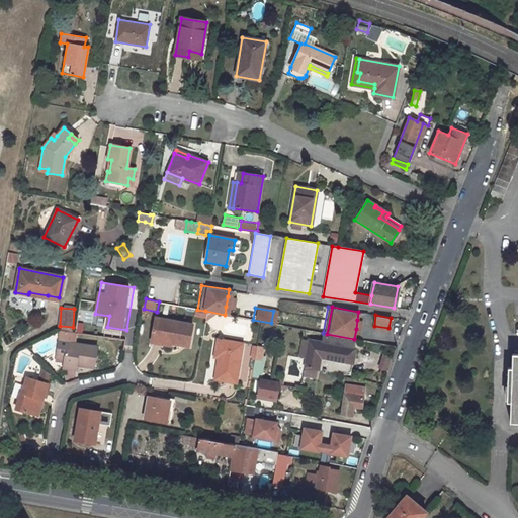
[(193,325),(156,318),(152,336),(164,339),(163,344),(180,347),(181,344),(189,346),(193,325)]
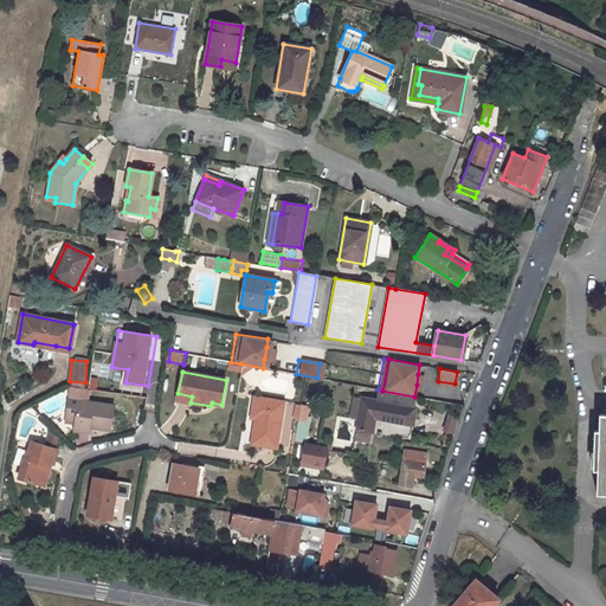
[(382,391),(380,389),(378,401),(361,399),(355,430),(356,430),(371,432),(410,439),(416,408),(413,408),(416,397),(414,397),(382,391)]
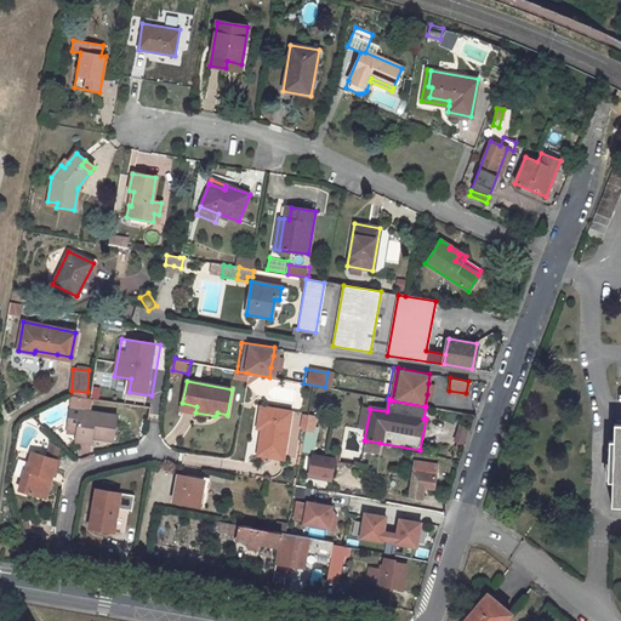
[(262,429),(267,408),(261,406),(257,428),(262,429)]
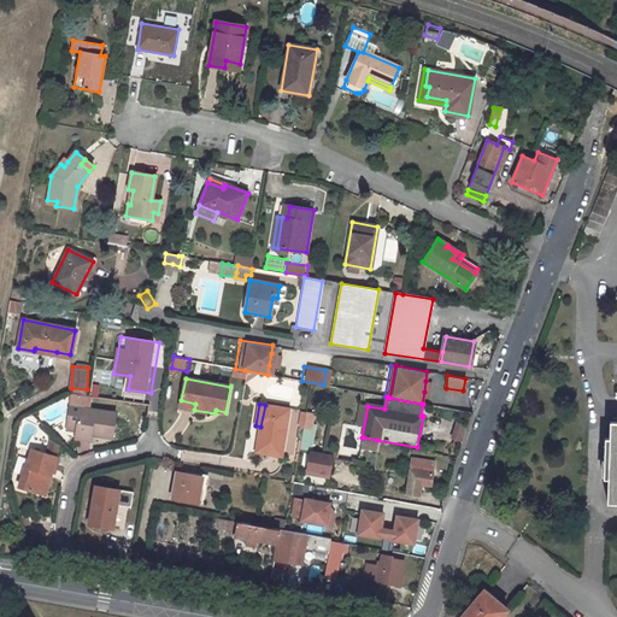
[(265,428),(260,453),(282,457),(292,410),(265,405),(260,427),(265,428)]
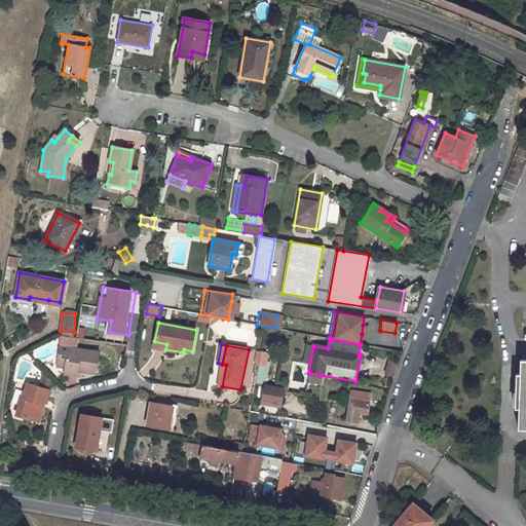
[(97,351),(67,347),(63,375),(75,377),(75,374),(84,376),(85,372),(94,373),(97,351)]
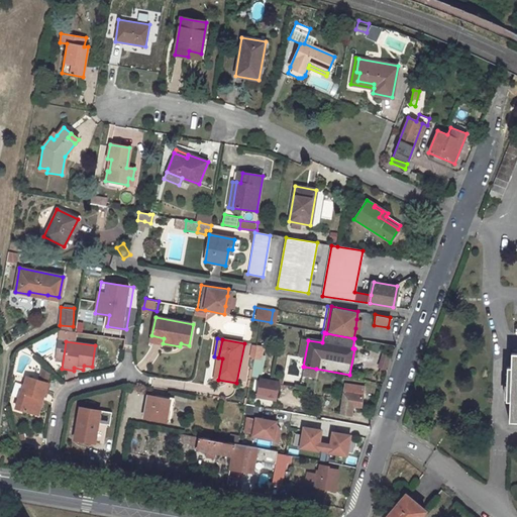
[(261,359),(263,347),(256,346),(254,357),(261,359)]
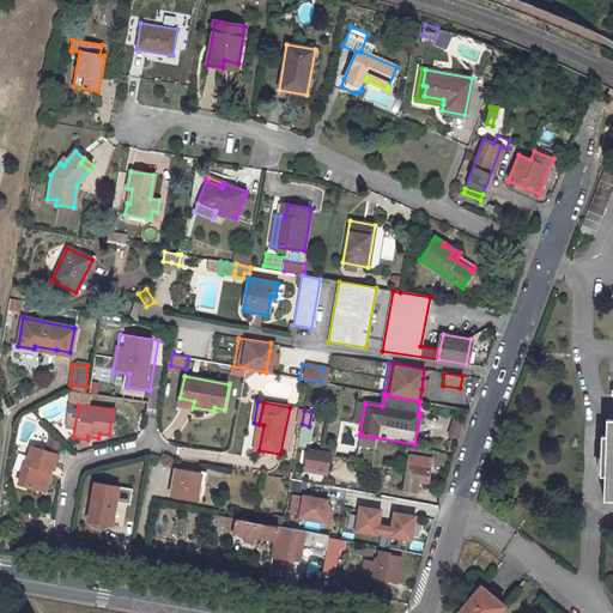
[(49,450),(55,453),(61,430),(56,423),(49,450)]
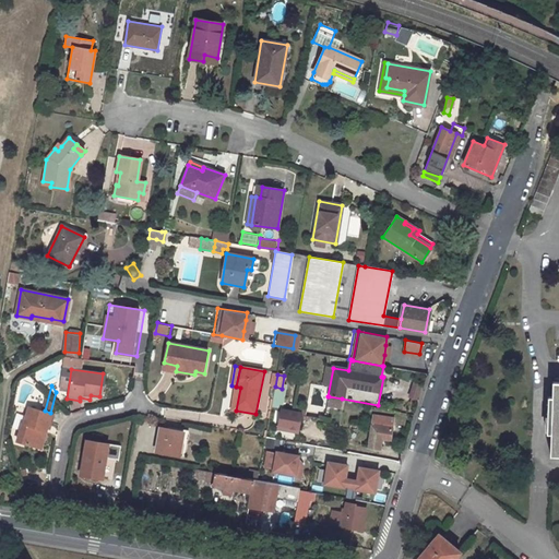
[(236,411),(240,388),(236,387),(232,409),(236,411)]
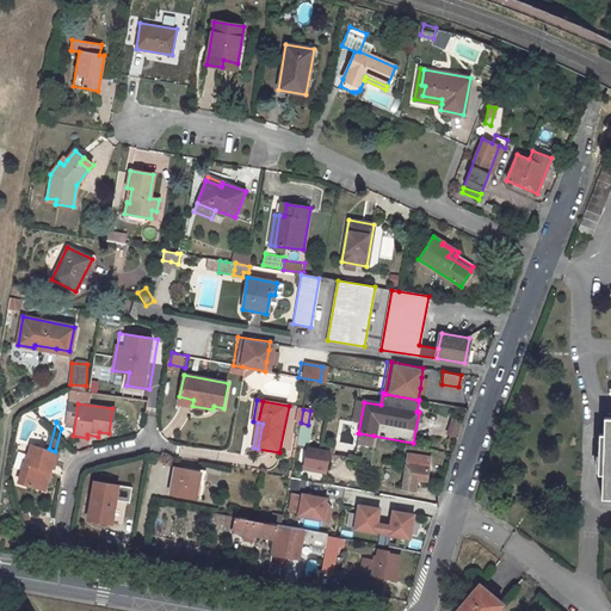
[(359,433),(357,443),(371,446),(374,436),(359,433)]
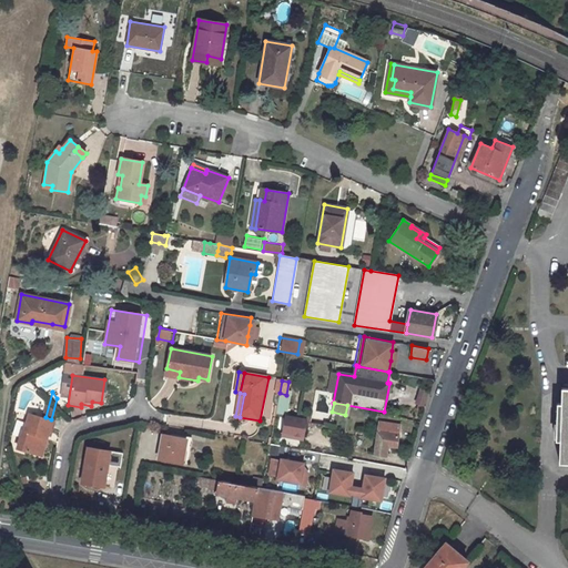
[(43,433),(47,434),(51,419),(46,417),(28,413),(23,428),(21,427),(17,446),(39,452),(43,433)]
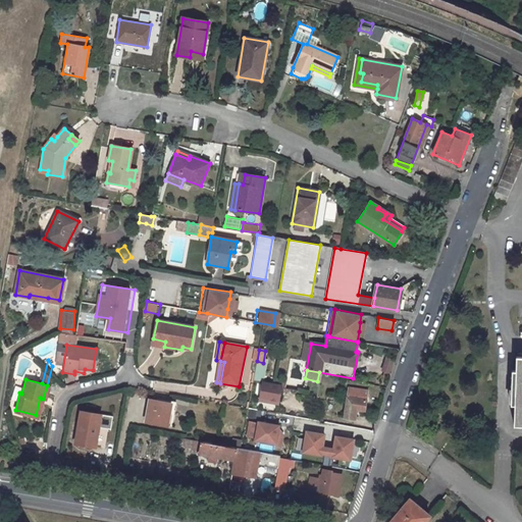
[(278,401),(281,385),(263,381),(260,398),(278,401)]
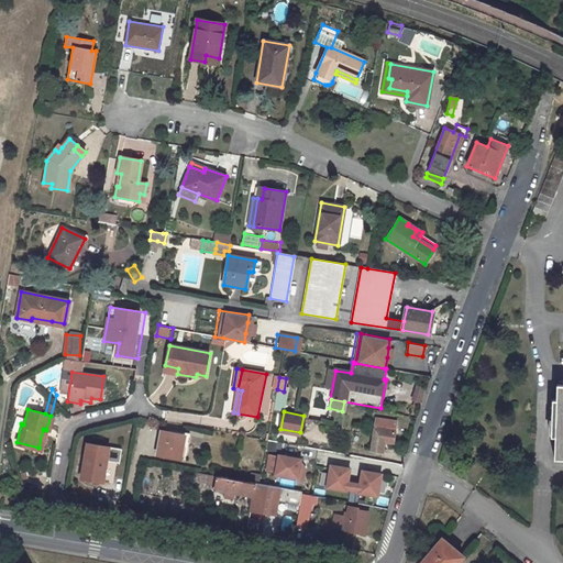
[(375,418),(373,434),(371,450),(383,452),(384,441),(393,442),(397,421),(375,418)]
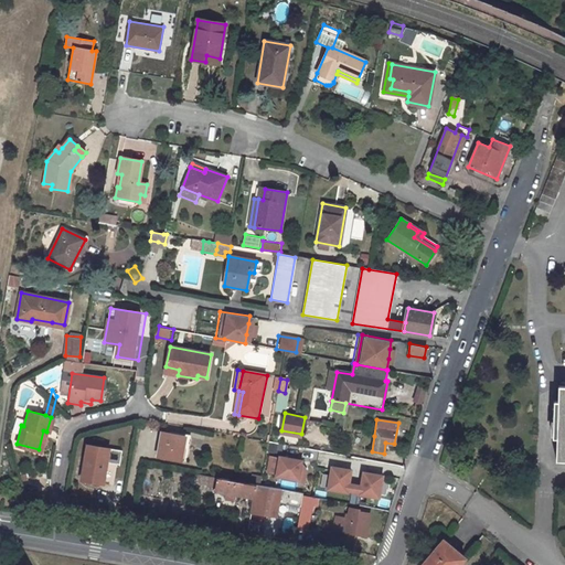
[(181,460),(183,449),(185,437),(161,433),(157,457),(181,460)]
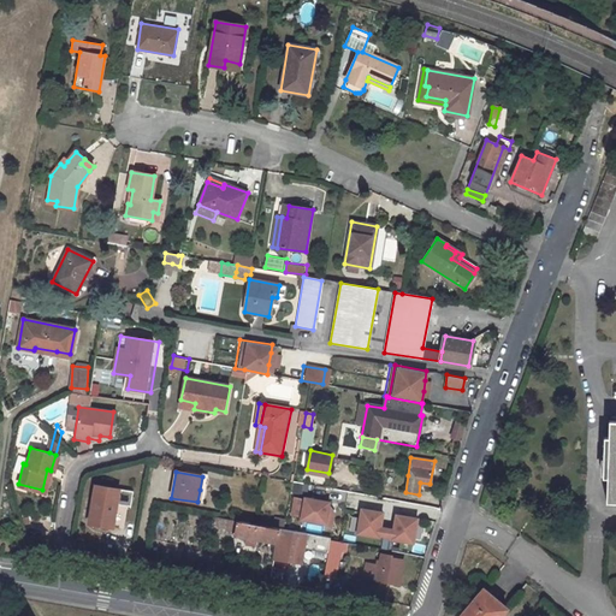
[(95,485),(89,523),(113,528),(117,504),(131,507),(134,491),(95,485)]
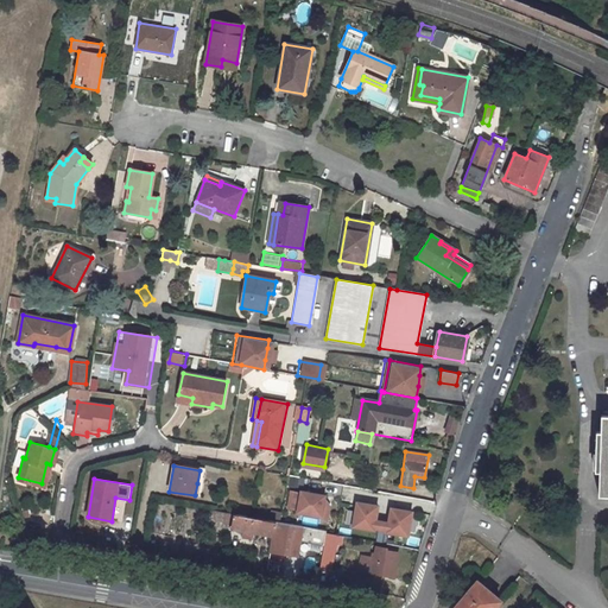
[(324,496),(301,492),(297,512),(327,518),(329,505),(323,505),(324,496)]
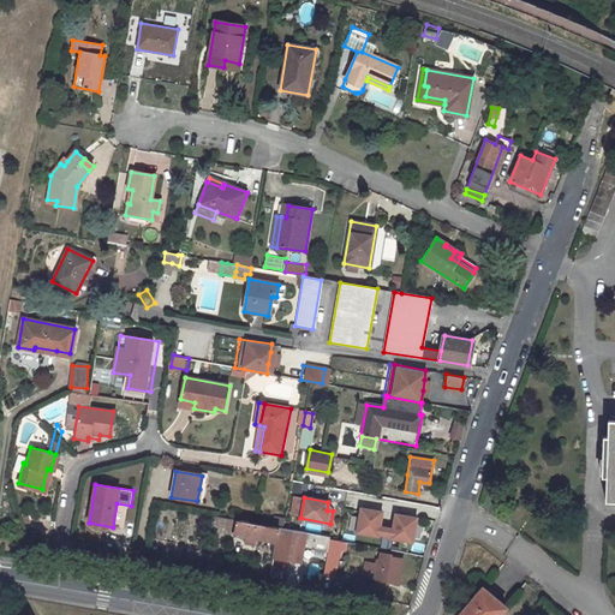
[(378,535),(386,536),(387,529),(380,527),(382,512),(362,508),(357,532),(378,536),(378,535)]
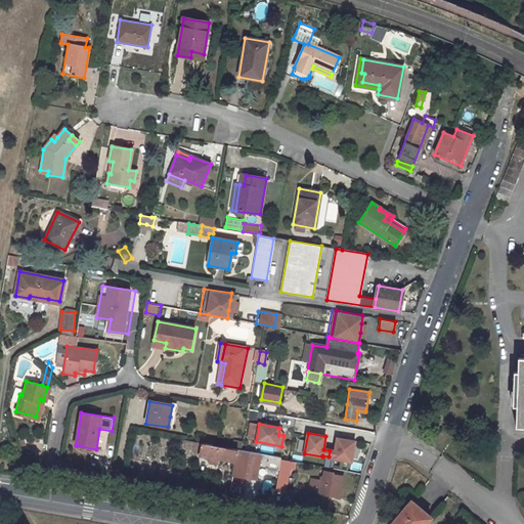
[(351,462),(355,441),(337,438),(335,451),(330,450),(329,456),(334,456),(334,459),(351,462)]
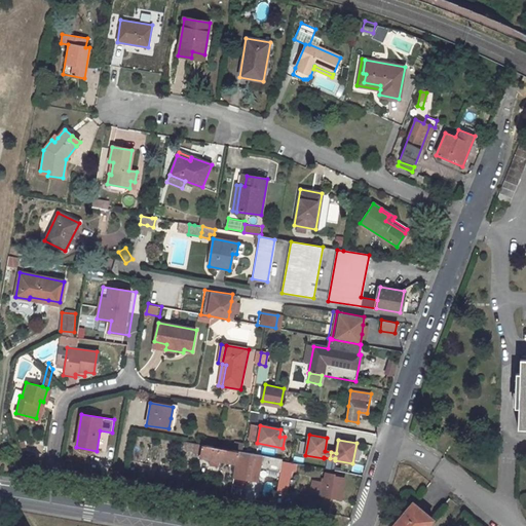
[(211,459),(218,460),(236,463),(238,451),(185,441),(183,454),(211,459)]
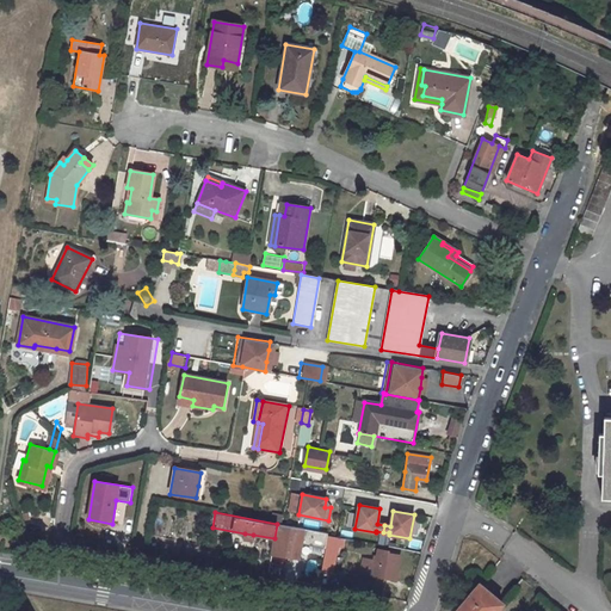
[(277,524),(271,554),(297,560),(301,544),(325,548),(327,536),(328,534),(282,525),(277,524)]
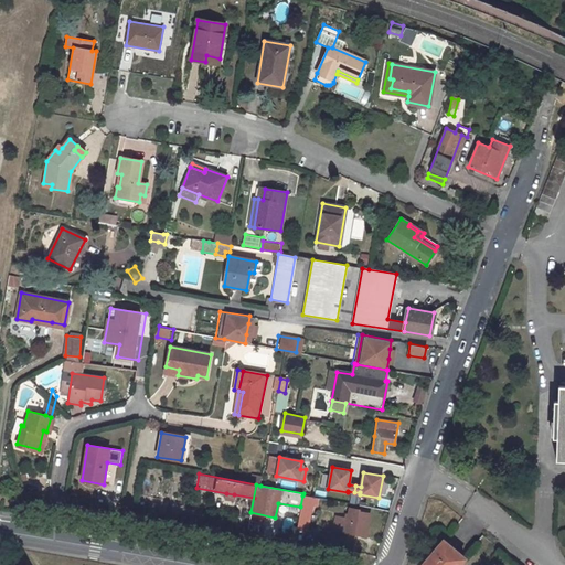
[(312,498),(302,496),(300,507),(297,530),(307,532),(311,507),(312,498)]
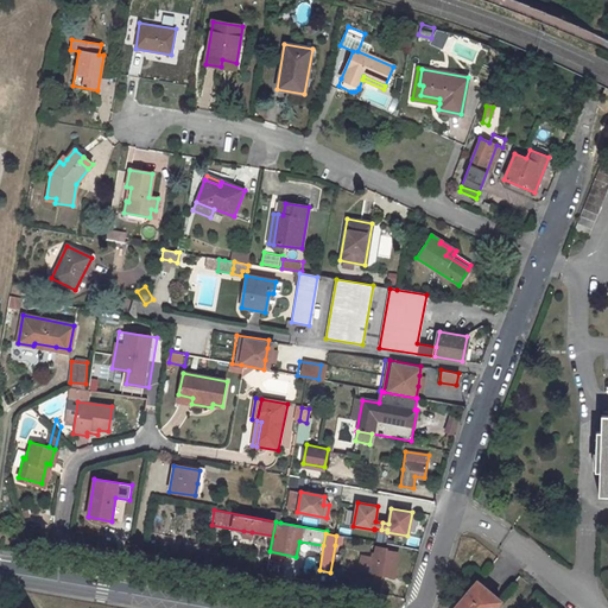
[(394,576),(398,553),(386,551),(386,549),(377,546),(374,558),(360,556),(358,570),(394,576)]
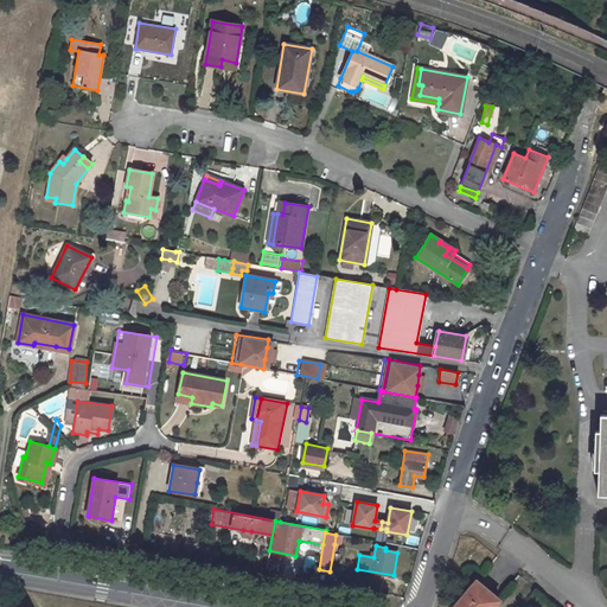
[(493,606),(499,600),(477,580),(454,606),(493,606)]
